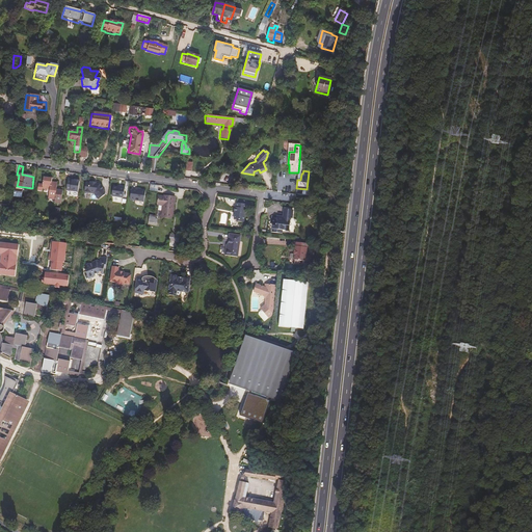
[(62,205),(64,192),(57,191),(57,184),(52,183),(52,180),(45,179),(44,186),(40,185),(38,191),(43,192),(44,189),(50,190),(49,200),(55,201),(55,204),(62,205)]
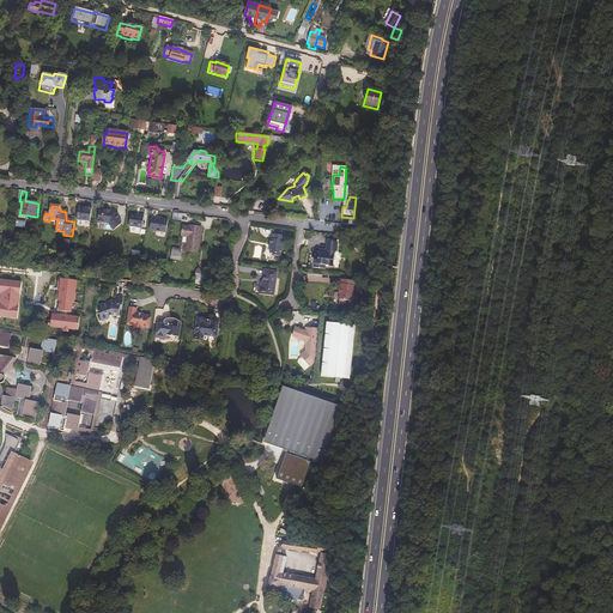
[(78,222),(91,223),(93,210),(87,210),(87,211),(84,210),(84,208),(79,208),(78,222)]
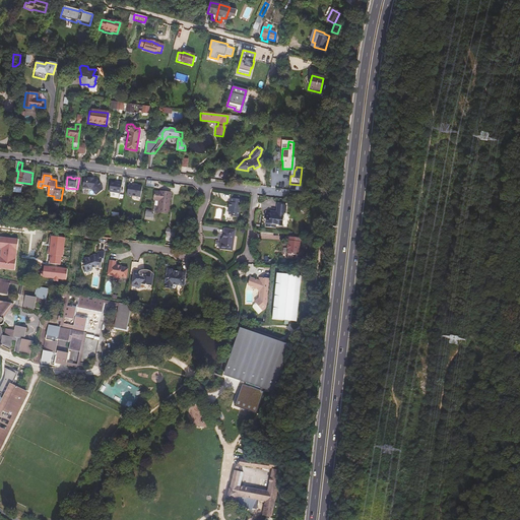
[(88,189),(93,190),(98,195),(104,191),(104,188),(102,186),(103,185),(99,181),(95,180),(93,180),(93,179),(89,178),(89,179),(88,182),(85,182),(84,187),(83,188),(84,189),(85,190),(86,190),(87,190),(88,190),(88,189)]
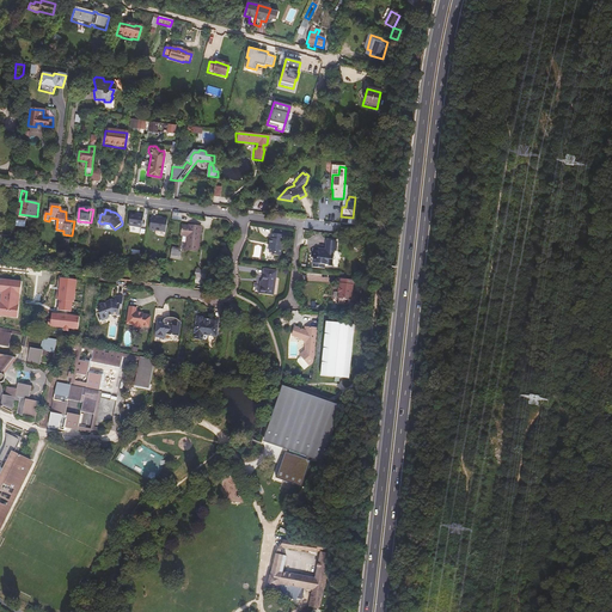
[(129,226),(142,228),(145,216),(140,215),(139,216),(136,216),(132,215),(129,226)]
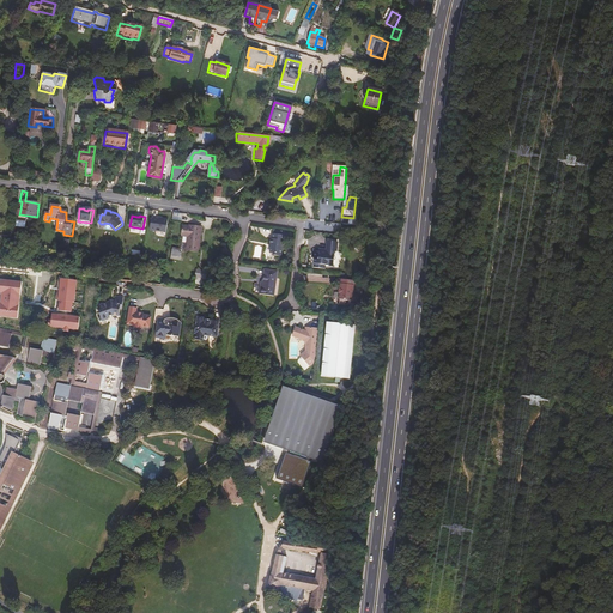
[(151,231),(167,234),(169,220),(164,220),(164,222),(159,220),(152,219),(151,231)]
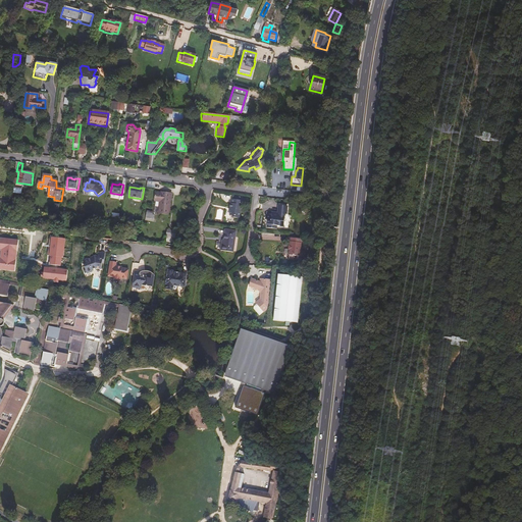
[(169,214),(173,194),(162,192),(162,193),(157,193),(156,201),(161,202),(159,213),(169,214)]
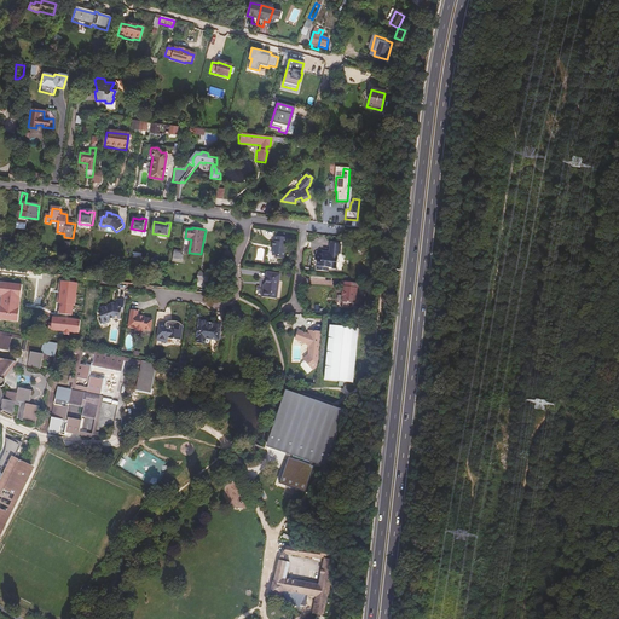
[(289,237),(276,236),(275,241),(273,241),(272,247),(273,247),(273,249),(272,255),(278,255),(278,258),(284,259),(287,242),(289,243),(290,237),(289,237)]
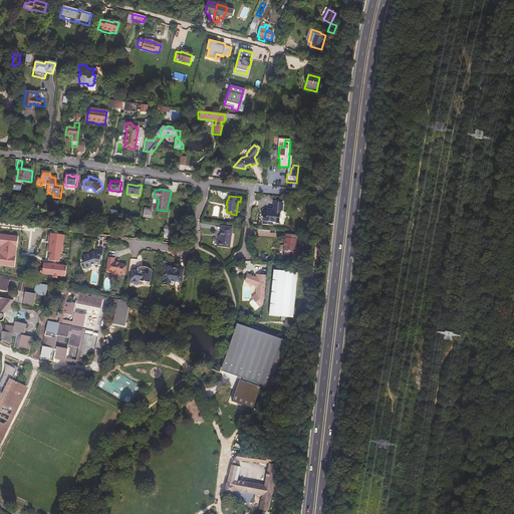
[(274,210),(270,210),(269,212),(267,211),(265,211),(265,212),(262,211),(262,216),(264,216),(263,224),(272,225),(272,222),(275,222),(275,220),(279,220),(281,211),(282,212),(283,203),(274,202),(274,210)]
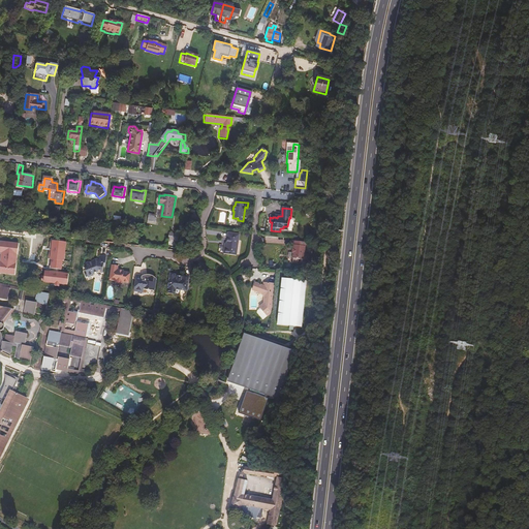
[(157,224),(158,216),(148,215),(147,223),(157,224)]
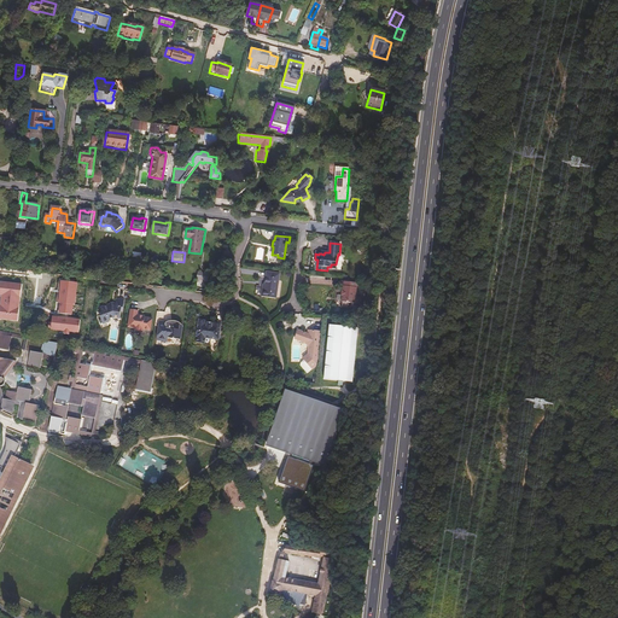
[(264,285),(264,289),(263,289),(262,297),(278,299),(281,275),(267,273),(264,285)]
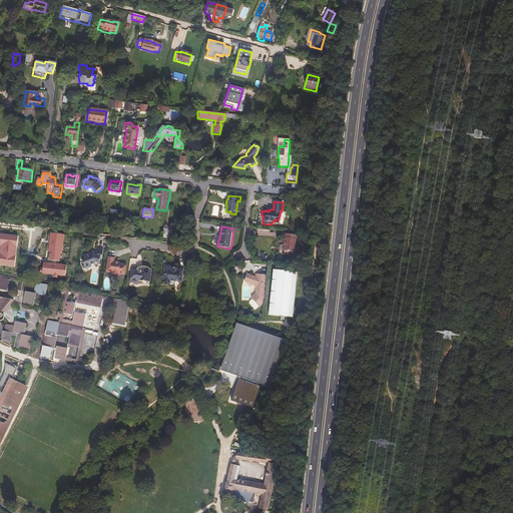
[(65,234),(50,232),(47,260),(62,262),(65,234)]
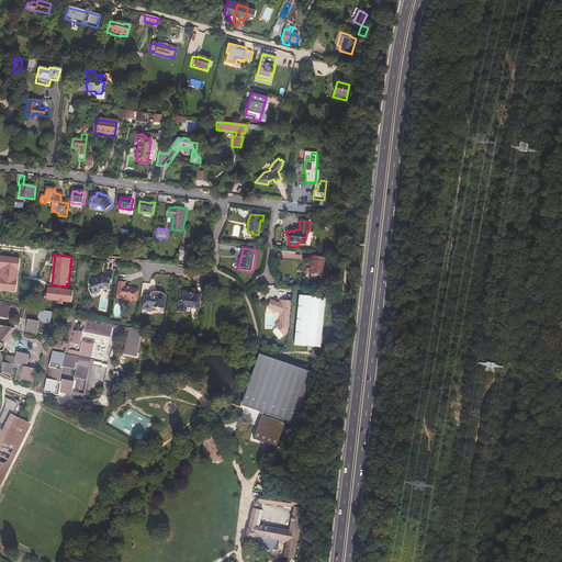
[(20,258),(0,256),(0,268),(1,269),(0,278),(0,277),(0,289),(15,292),(20,258)]
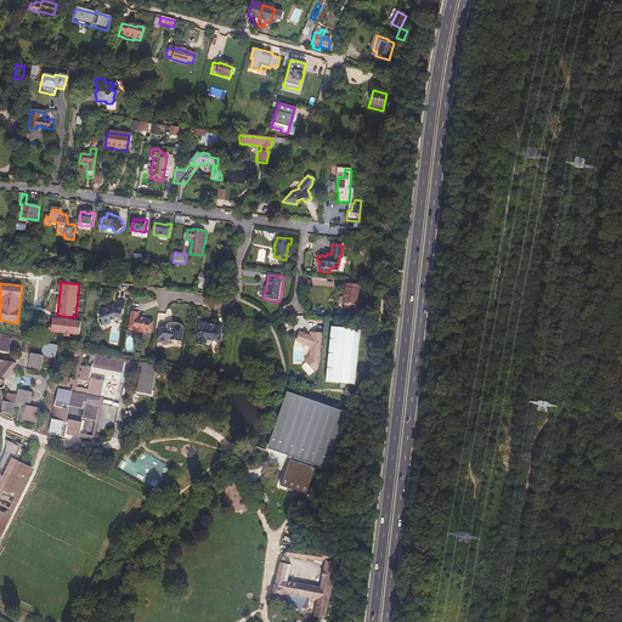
[(345,289),(345,293),(345,294),(345,298),(344,305),(362,306),(363,300),(357,299),(358,290),(357,290),(357,286),(346,284),(344,284),(343,289),(345,289)]
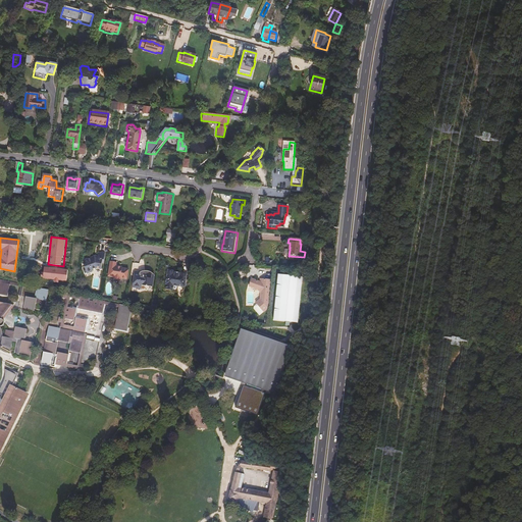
[(103,265),(105,254),(98,253),(97,257),(94,257),(86,260),(85,265),(88,273),(93,272),(92,270),(96,269),(100,269),(101,265),(103,265)]
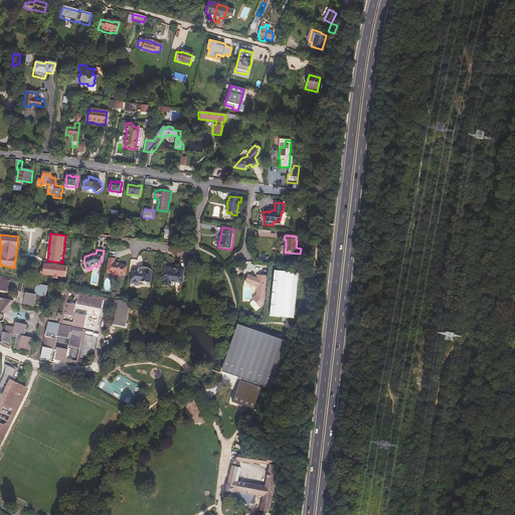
[(115,262),(115,259),(109,258),(107,273),(113,274),(113,277),(119,278),(119,275),(125,276),(127,266),(121,265),(121,264),(115,262)]
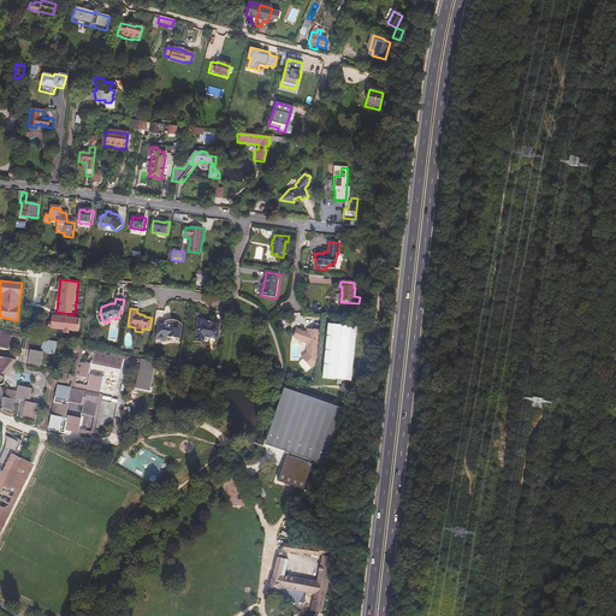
[(80,318),(52,315),(51,329),(78,332),(80,318)]
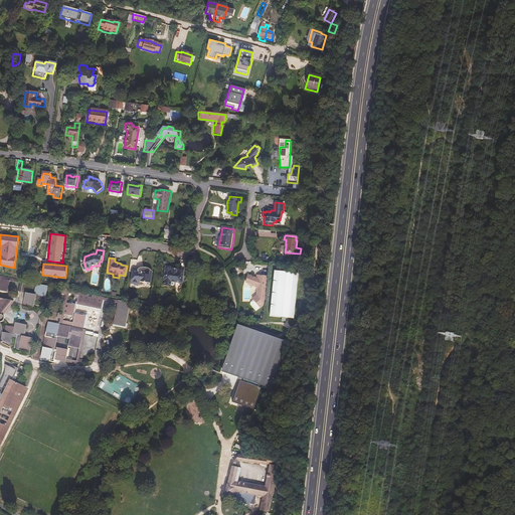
[(172,268),(165,267),(163,282),(164,282),(163,286),(171,288),(171,283),(182,284),(184,271),(179,270),(178,273),(172,272),(172,268)]
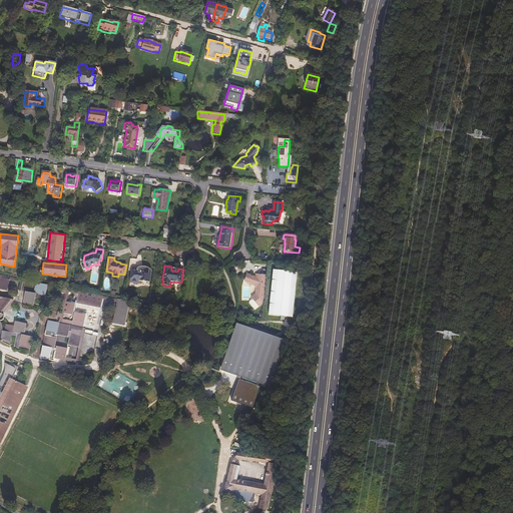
[(139,268),(132,267),(130,280),(136,284),(138,284),(138,281),(149,283),(150,271),(148,269),(146,268),(146,269),(142,268),(142,269),(139,269),(139,268)]
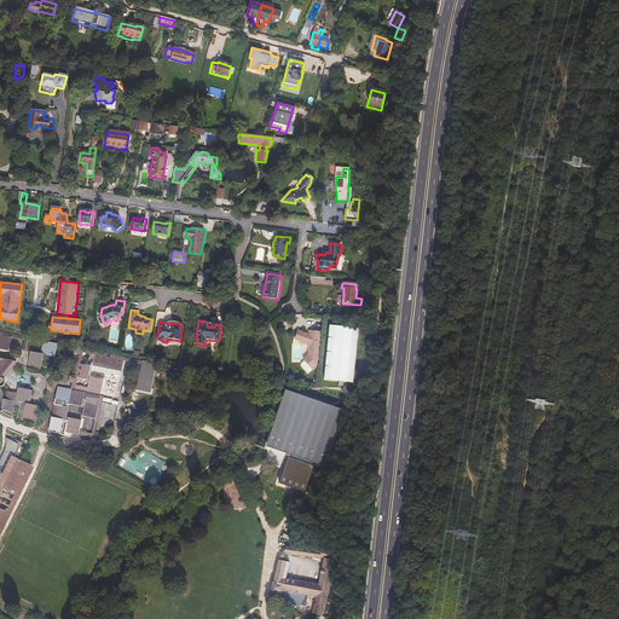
[(6,383),(6,380),(4,379),(16,363),(0,358),(0,350),(11,352),(13,339),(27,341),(30,342),(45,346),(44,354),(33,353),(30,366),(42,370),(45,359),(56,363),(59,345),(0,331),(0,409),(13,416),(16,405),(23,408),(19,420),(24,422),(25,420),(39,422),(41,408),(30,405),(34,392),(21,389),(19,394),(9,392),(6,400),(5,400),(5,395),(3,388),(5,386),(6,383)]
